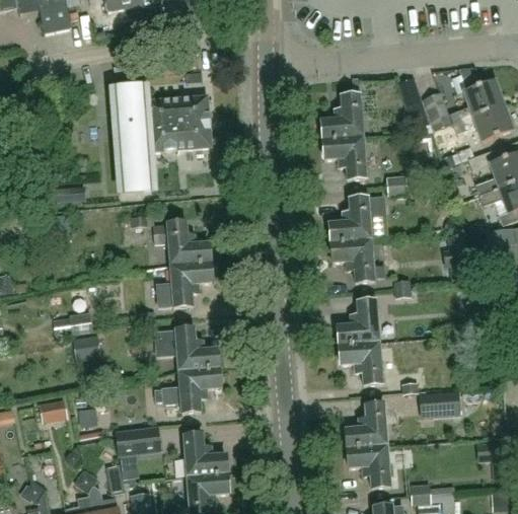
[(0,0),(2,10),(16,7),(14,0),(0,0)]
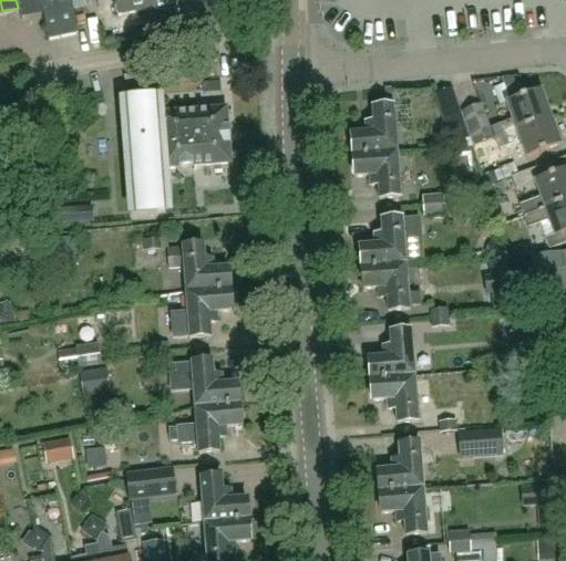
[(39,0),(42,10),(48,38),(78,31),(71,0),(39,0)]
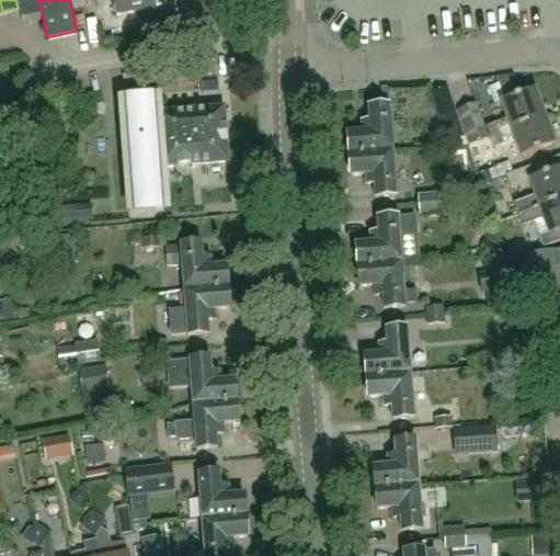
[(111,0),(114,12),(152,4),(151,0),(111,0)]
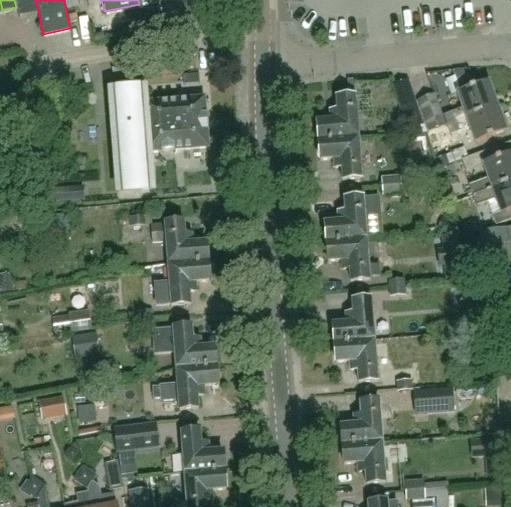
[(182,10),(226,2),(225,0),(138,0),(139,4),(141,18),(165,13),(162,0),(170,0),(173,11),(182,9),(182,10)]
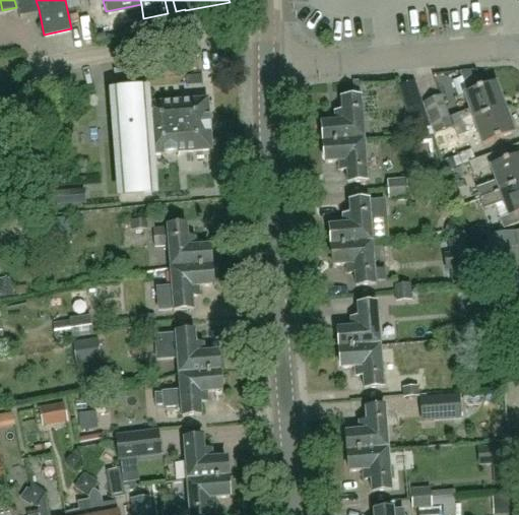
[(454,124),(504,106),(495,80),(464,91),(469,106),(450,113),(454,124)]
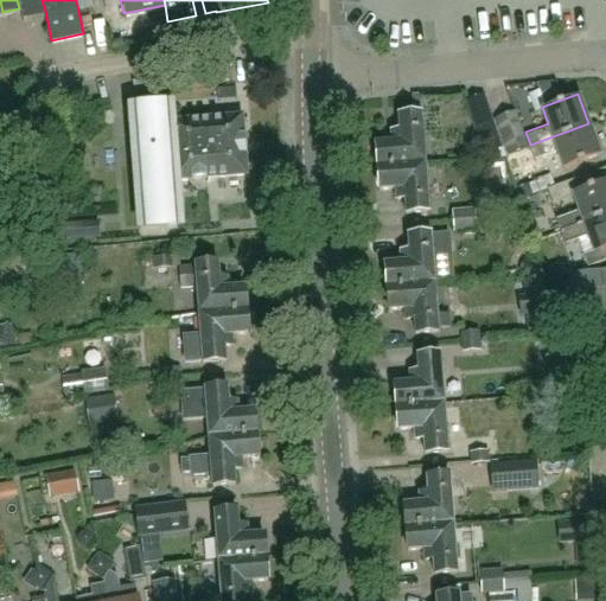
[(131,107),(139,222),(179,219),(176,177),(247,172),(242,112),(171,117),(170,103),(131,107)]
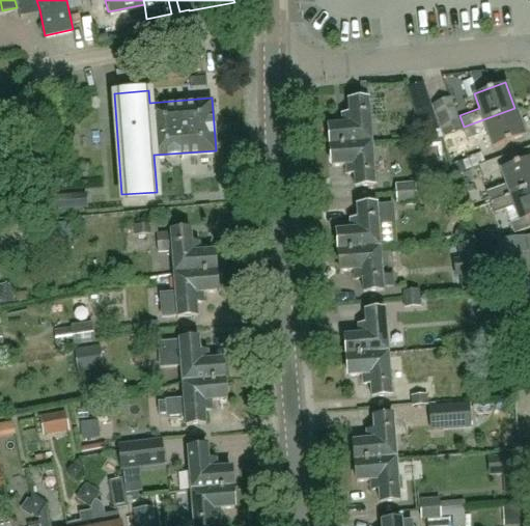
[(445,131),(462,125),(450,93),(434,100),(445,131)]
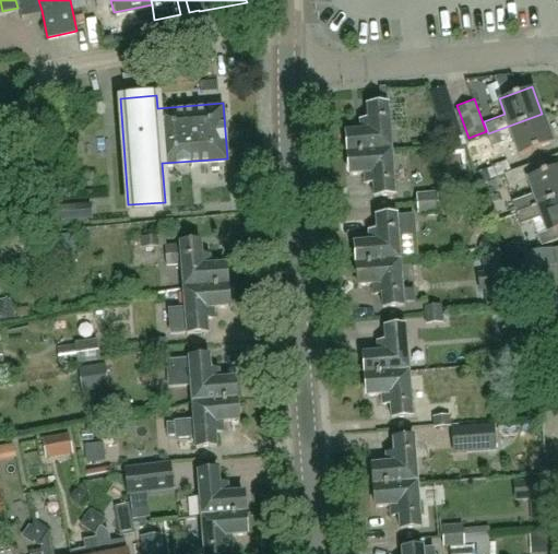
[(347,150),(391,146),(387,102),(367,104),(368,118),(359,118),(360,128),(345,129),(347,150)]
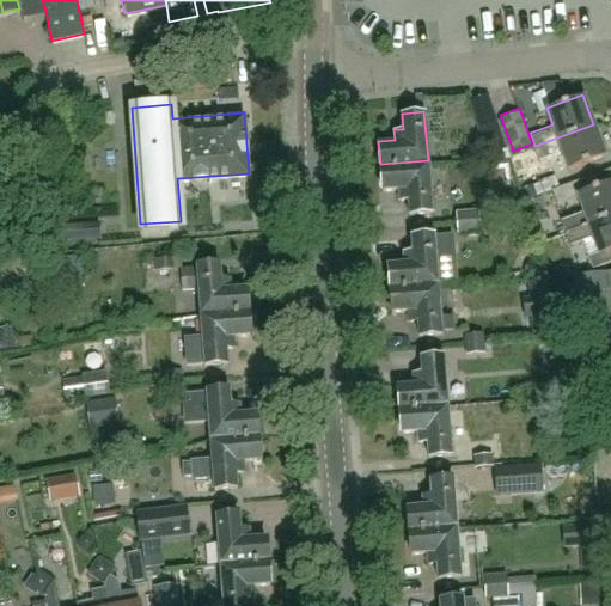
[(498,123),(480,129),(487,150),(505,144),(498,123)]
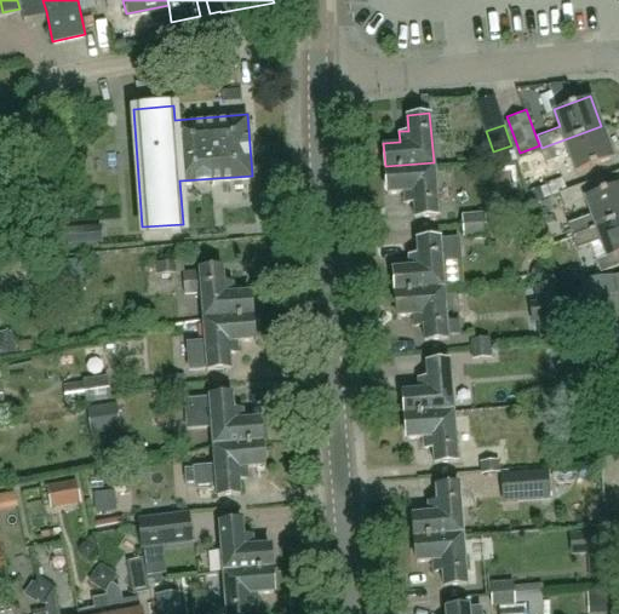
[(601,126),(542,148),(545,159),(568,150),(574,167),(612,154),(601,126)]
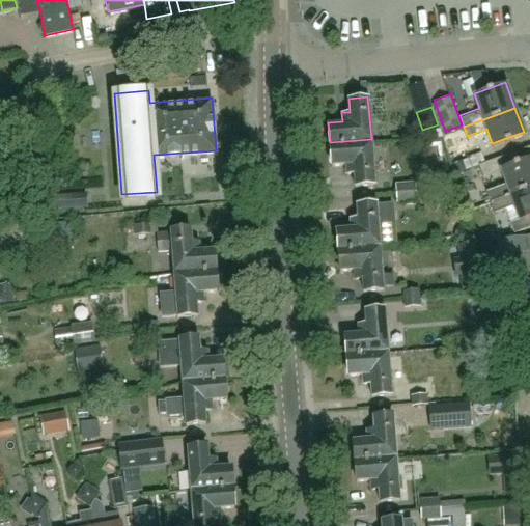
[(371,139),(330,142),(332,163),(344,162),(345,170),(354,170),(355,183),(374,182),(371,139)]
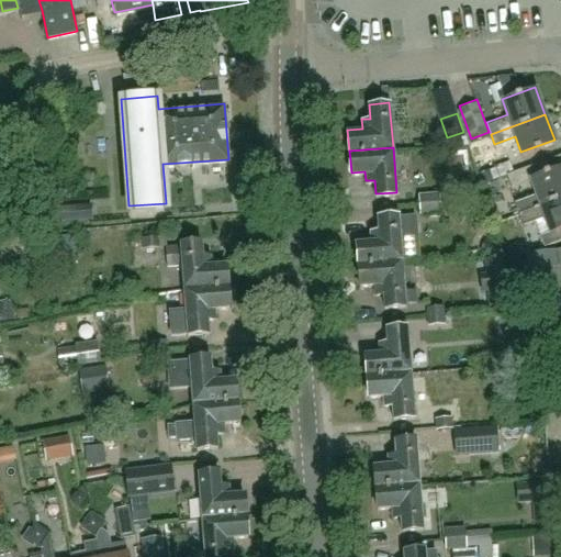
[(519,211),(560,196),(560,165),(551,169),(546,155),(512,168),(508,157),(486,166),(491,176),(506,170),(512,185),(530,178),(536,191),(515,199),(519,211)]
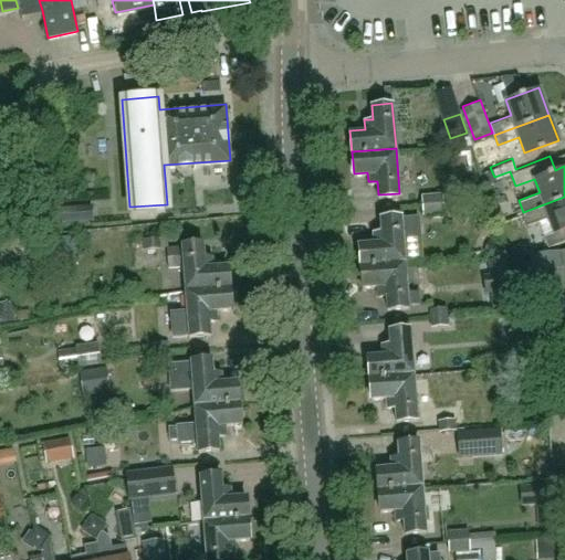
[(421,202),(442,201),(441,191),(421,192),(421,202)]
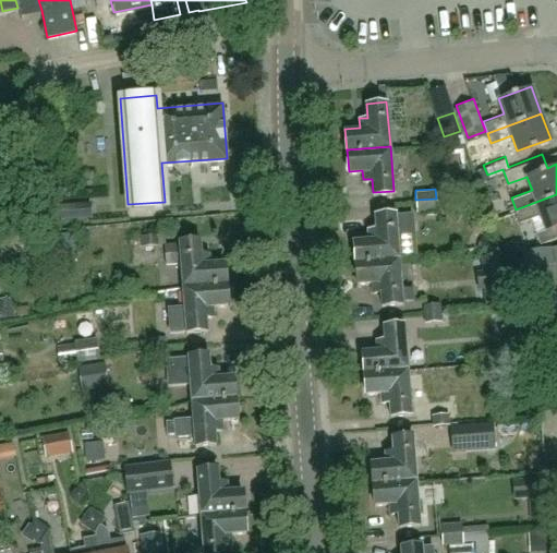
[(556,194),(516,209),(519,219),(540,212),(546,228),(536,231),(541,242),(556,236),(556,194)]
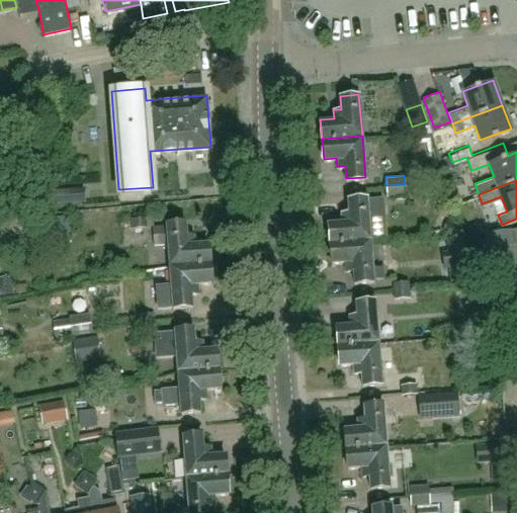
[(405,184),(385,185),(386,194),(405,193),(405,184)]
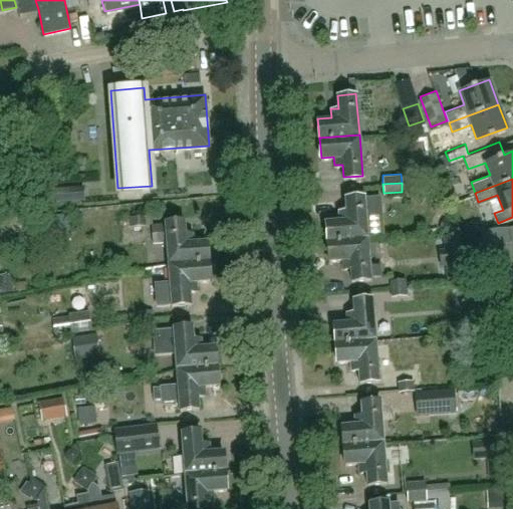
[(379,197),(363,198),(363,197),(344,198),(345,211),(338,211),(339,220),(325,221),(327,240),(366,237),(365,216),(380,215),(379,197)]
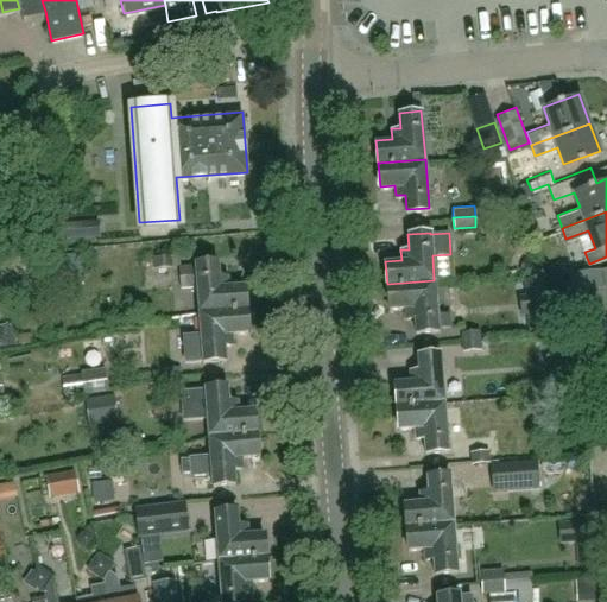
[(170,254),(153,255),(155,265),(170,264),(170,254)]
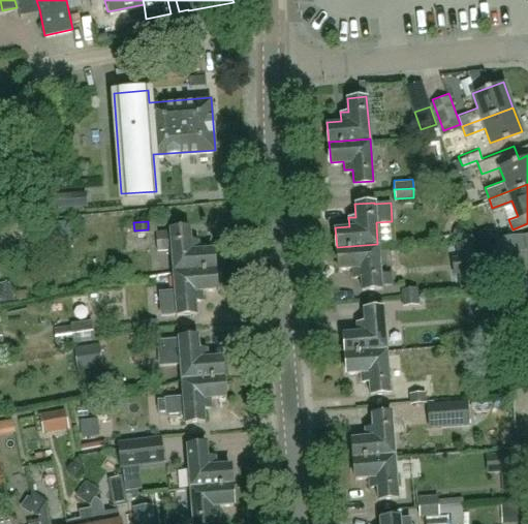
[(172,270),(213,267),(212,247),(198,248),(197,239),(190,239),(189,226),(155,229),(157,247),(171,246),(172,270)]
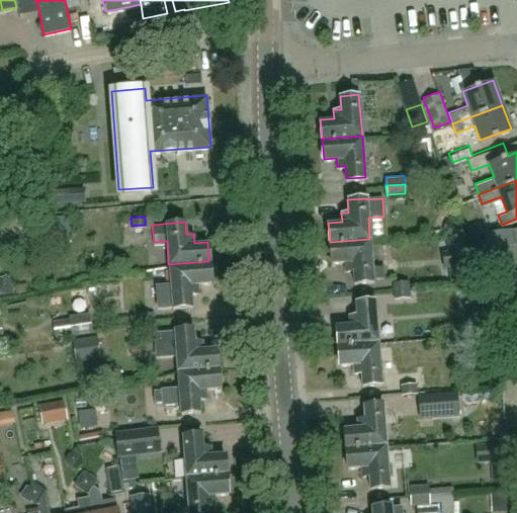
[(516,228),(487,232),(494,291),(516,288),(516,228)]
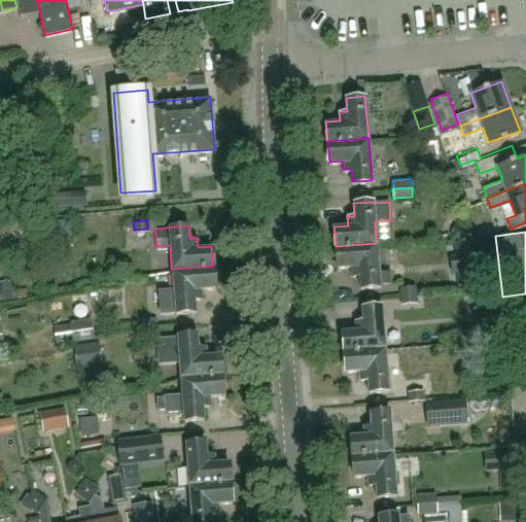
[(469,239),(455,240),(458,283),(472,282),(469,239)]
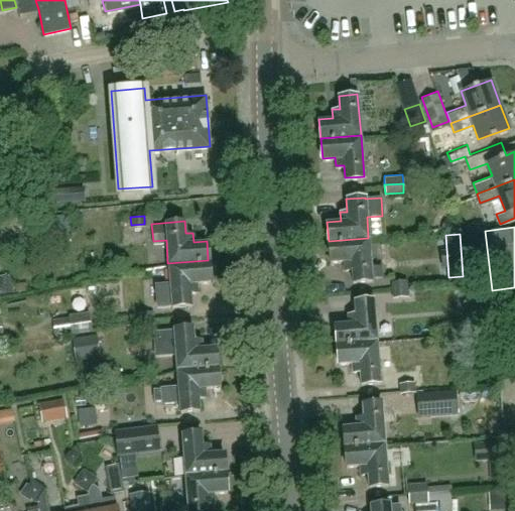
[(371,264),(368,238),(329,241),(330,260),(344,259),(344,268),(352,267),(353,280),(372,278),(371,275),(381,274),(380,263),(371,264)]
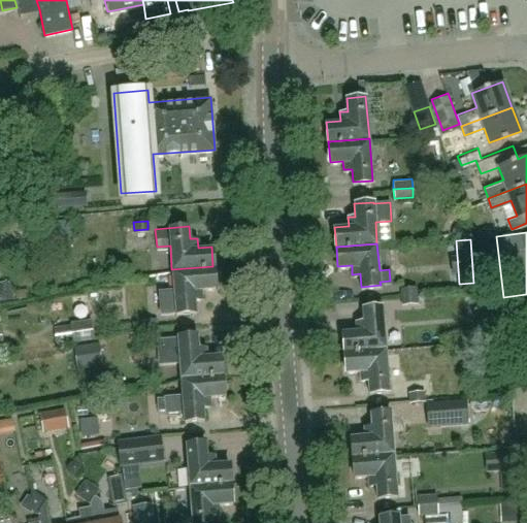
[(215,286),(212,266),(171,269),(173,289),(158,290),(160,312),(175,311),(175,312),(195,311),(194,297),(202,296),(201,288),(215,286)]
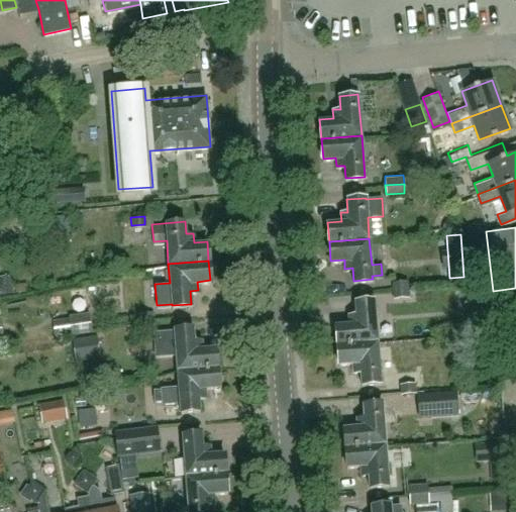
[(394,287),(408,287),(407,279),(393,280),(394,287)]
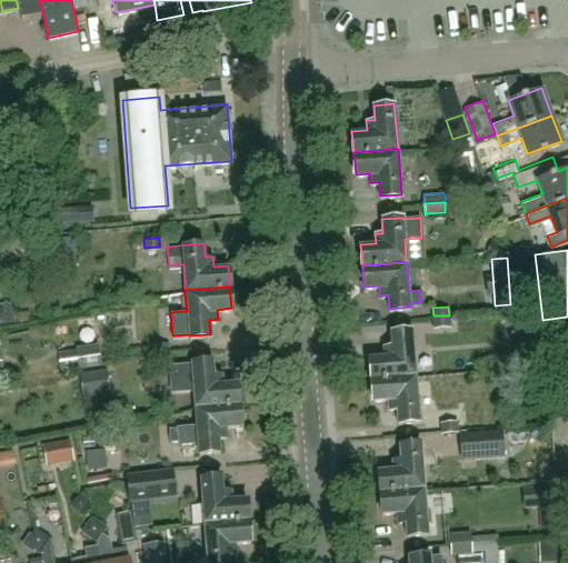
[(449,315),(434,315),(434,324),(449,323),(449,315)]
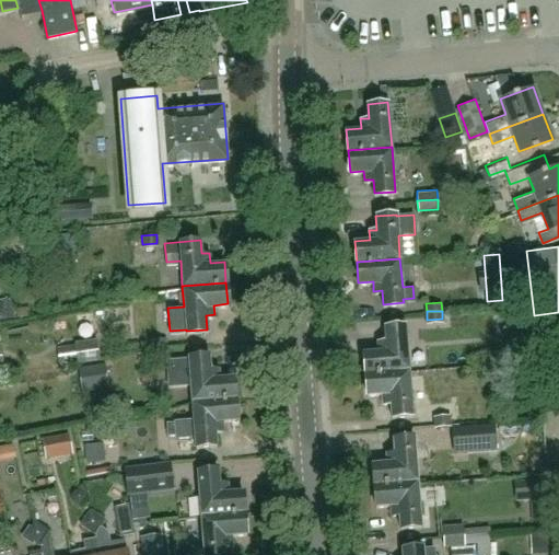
[(365,372),(408,369),(405,324),(384,326),(385,339),(377,340),(379,350),(363,351),(365,372)]
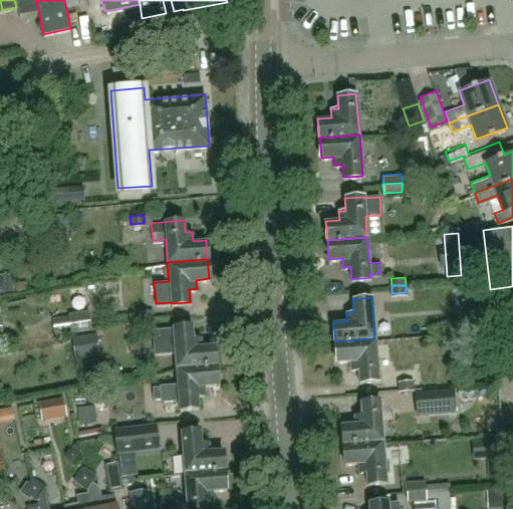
[(137,309),(138,317),(152,316),(151,308),(137,309)]
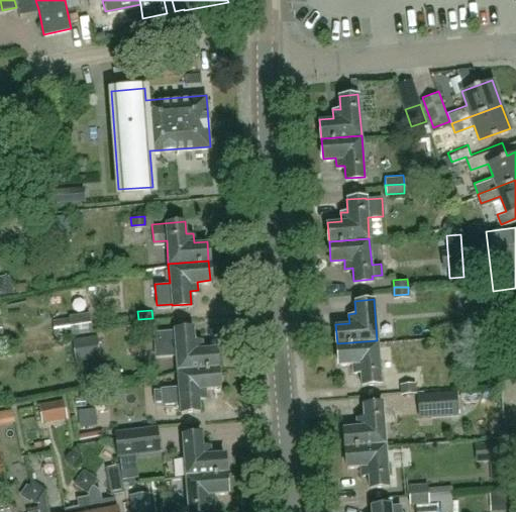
[(89,311),(68,314),(71,332),(91,330),(89,311)]
